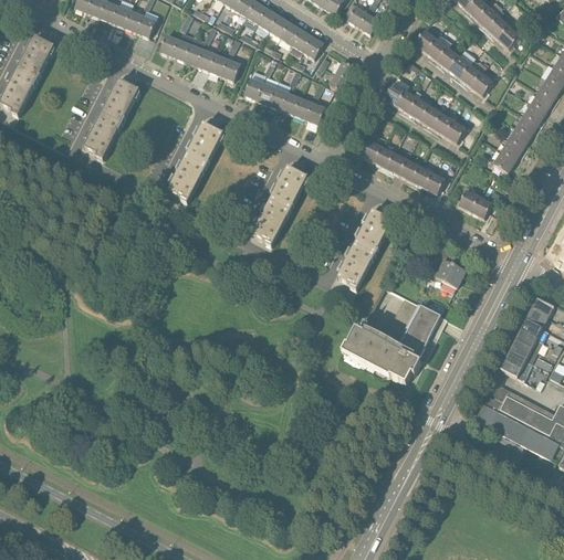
[(74,0),(72,7),(85,12),(90,0),(74,0)]
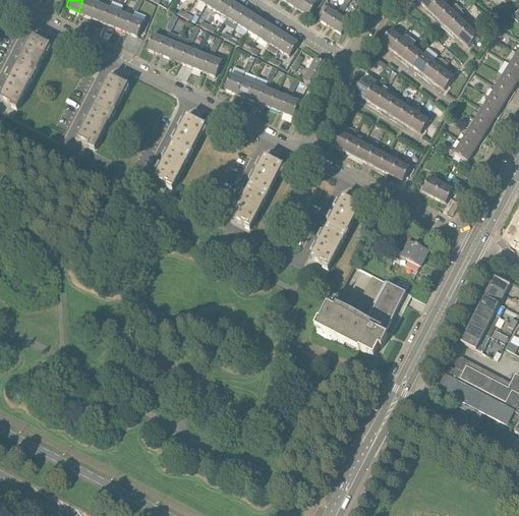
[(78,11),(90,15),(96,0),(82,0),(78,11)]
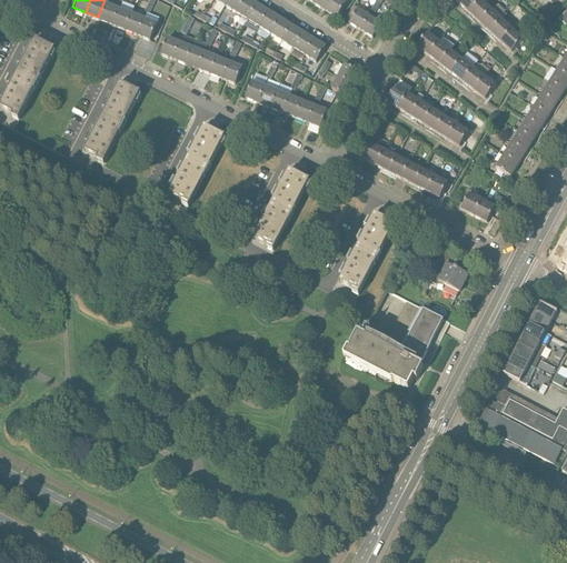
[(98,17),(110,22),(117,6),(105,0),(98,17)]
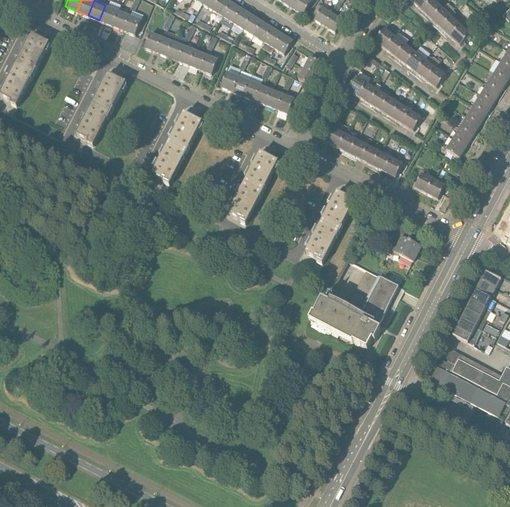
[(202,0),(201,2),(211,8),(216,0),(202,0)]
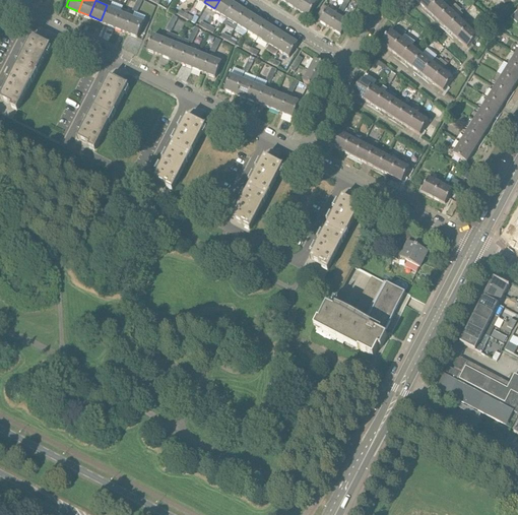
[(219,0),(214,8),(224,14),(234,1),(232,0),(219,0)]
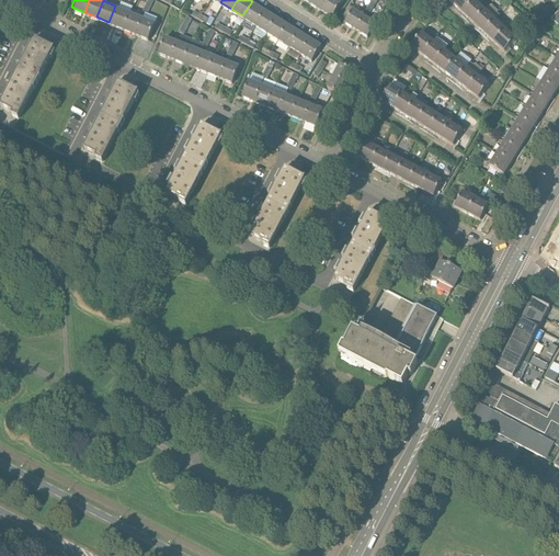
[(323,0),(319,8),(330,14),(339,0),(323,0)]
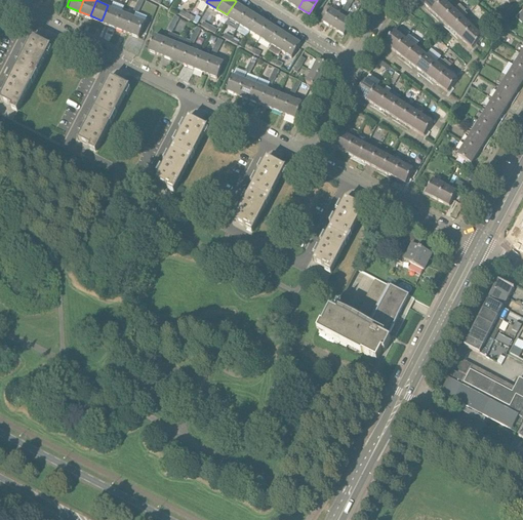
[(346,0),(342,8),(344,10),(350,0),(346,0)]
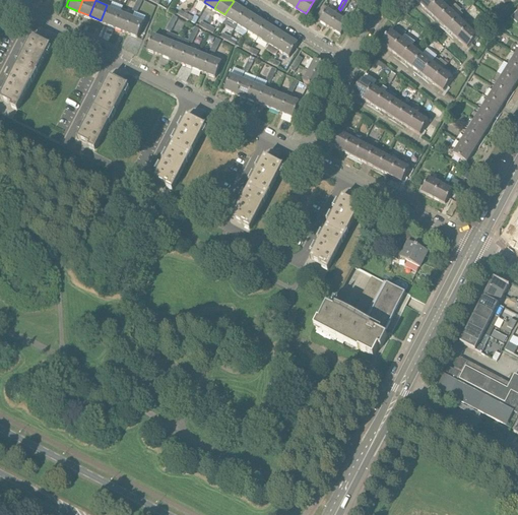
[(417,0),(427,9),(435,0),(417,0)]
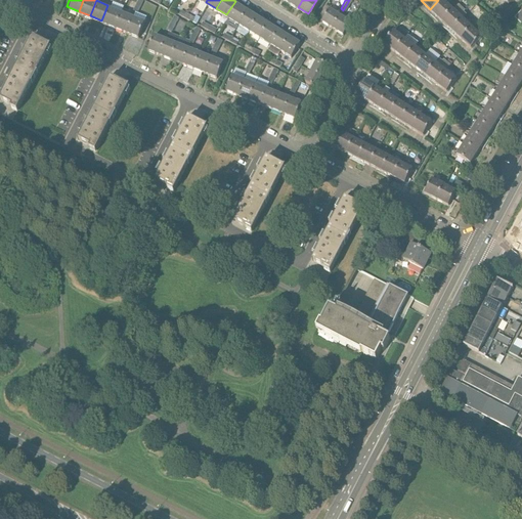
[(430,9),(440,17),(451,6),(444,0),(438,0),(430,9)]
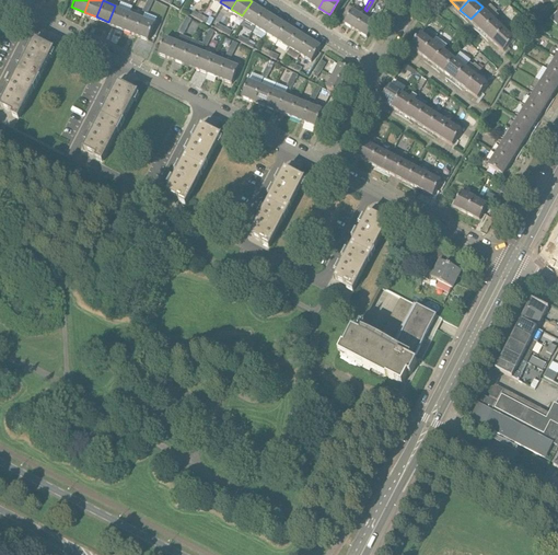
[(242,15),(254,23),(263,8),(252,1),(242,15)]
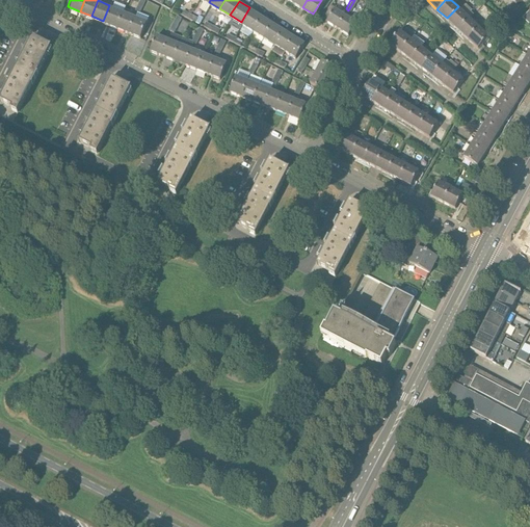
[(187,15),(189,10),(192,4),(189,3),(186,8),(182,6),(179,10),(187,15)]
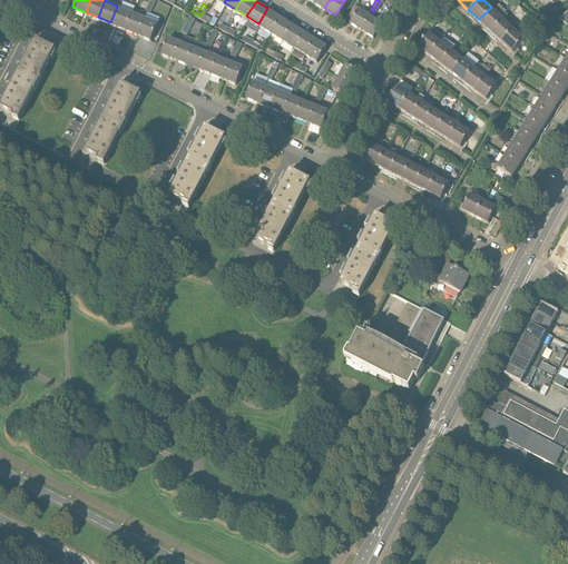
[(110,22),(124,27),(130,10),(117,6),(110,22)]
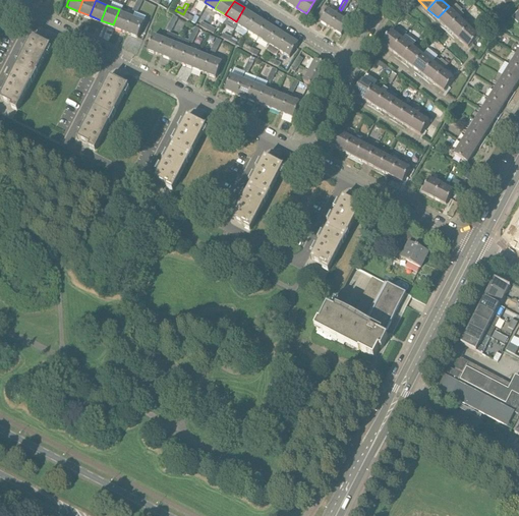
[(319,17),(329,24),(337,12),(326,5),(319,17)]
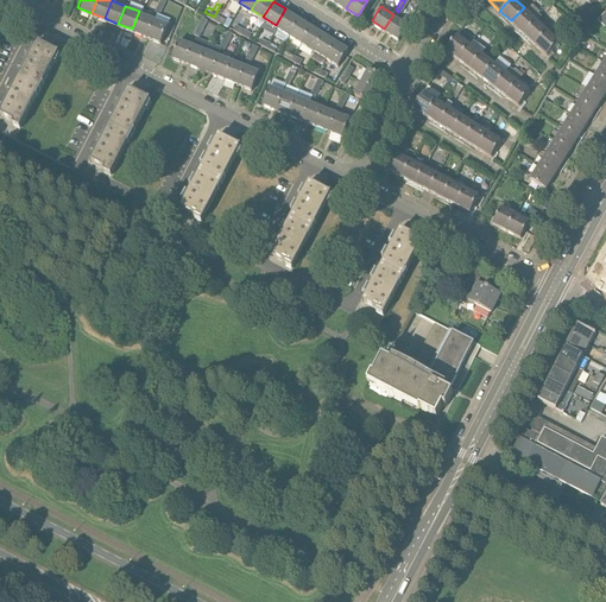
[(511,20),(522,31),(535,18),(524,7),(511,20)]
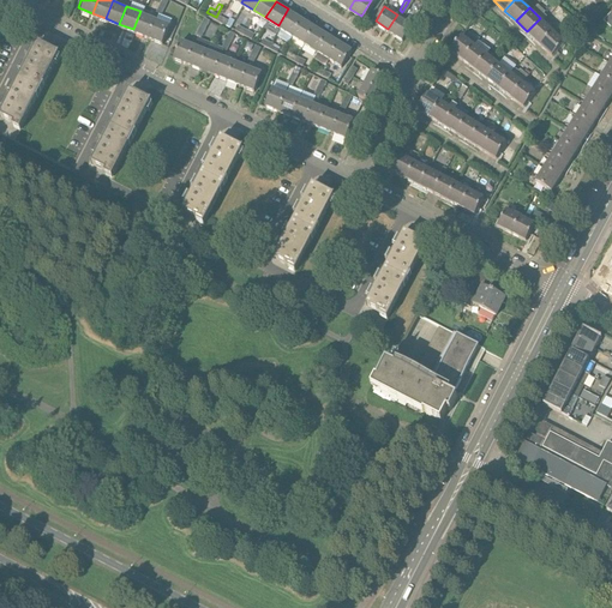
[(279,25),(291,32),(300,16),(288,8),(279,25)]
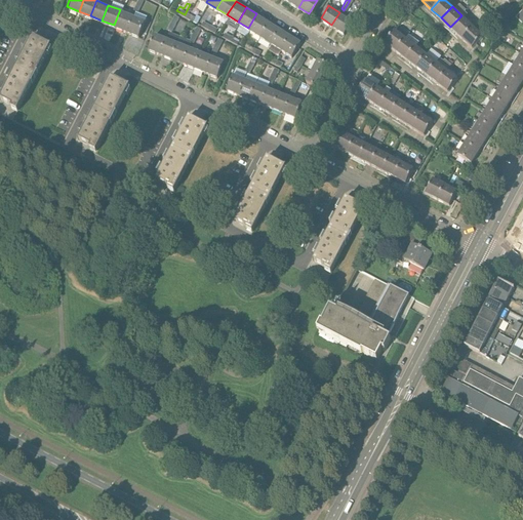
[(520,20),(522,15),(522,9),(520,7),(514,13),(520,20)]
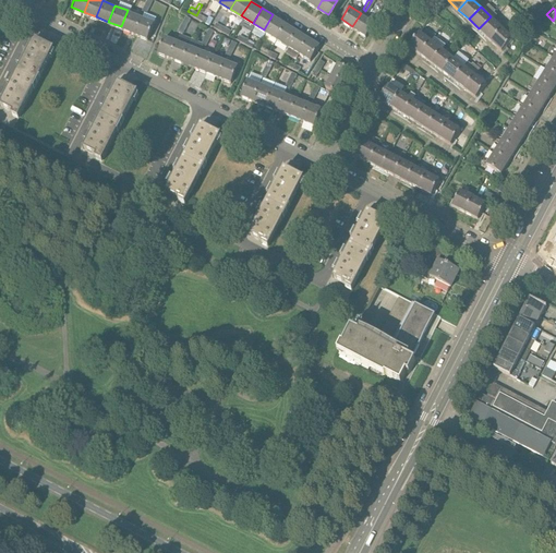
[(121,26),(133,32),(140,14),(128,10),(121,26)]
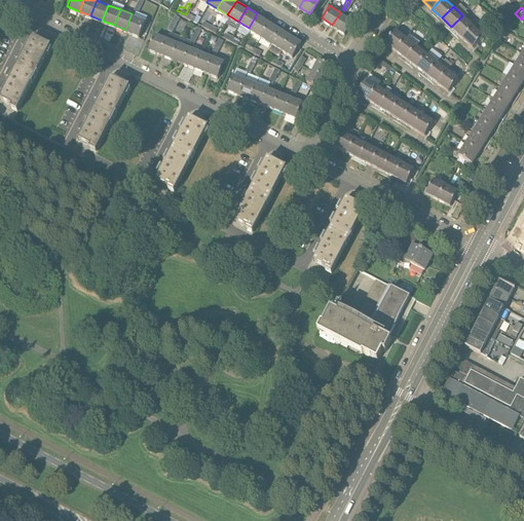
[(185,14),(191,19),(194,13),(187,10),(185,14)]
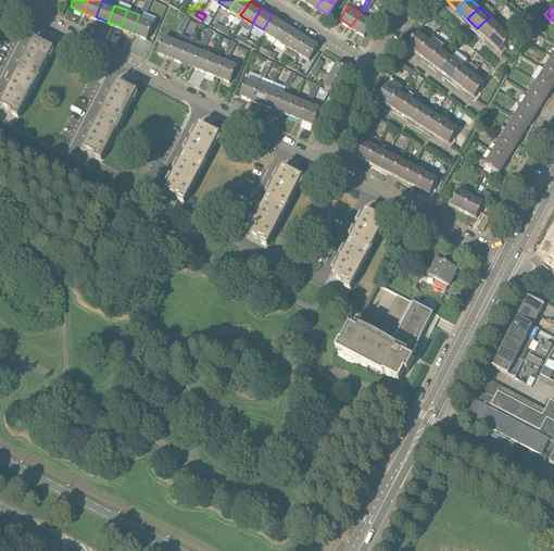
[(175,27),(178,28),(186,13),(184,12),(175,27)]
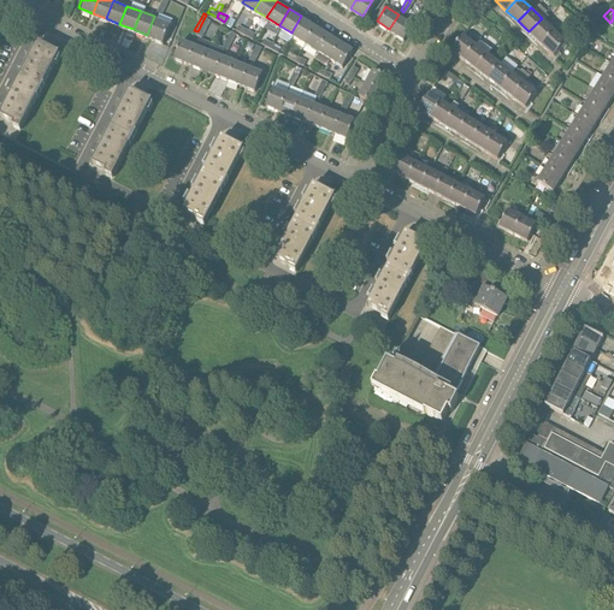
[(198,31),(200,33),(208,17),(206,15),(198,31)]
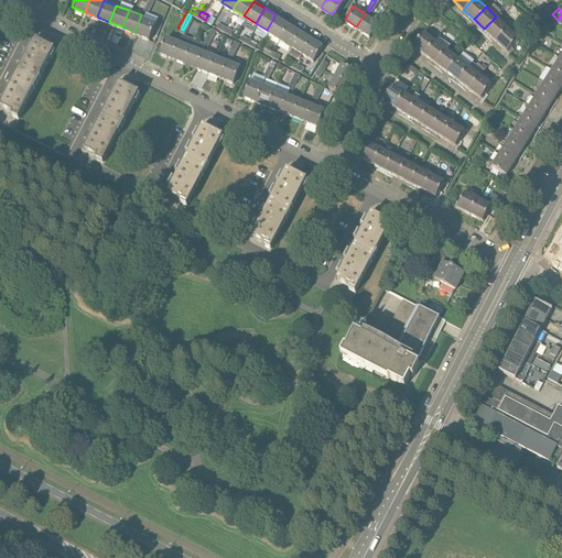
[(365,13),(356,26),(368,33),(376,20),(365,13)]
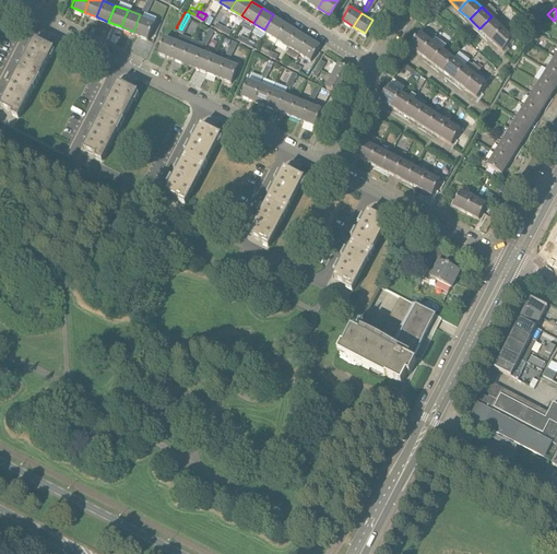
[(140,14),(133,32),(145,36),(152,20),(140,14)]
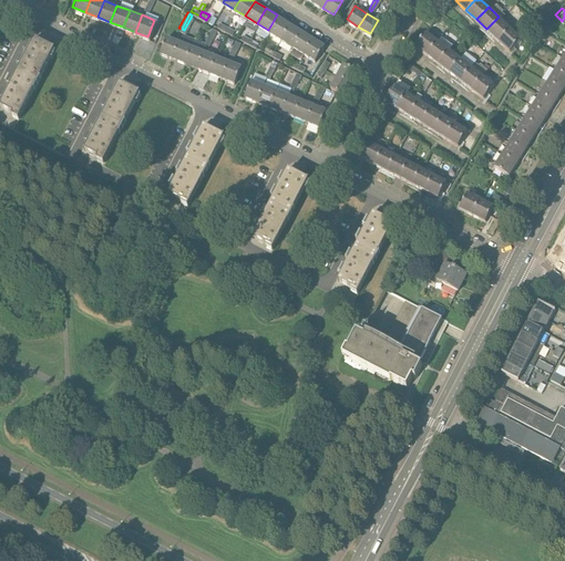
[(268,30),(279,37),(289,22),(277,14),(268,30)]
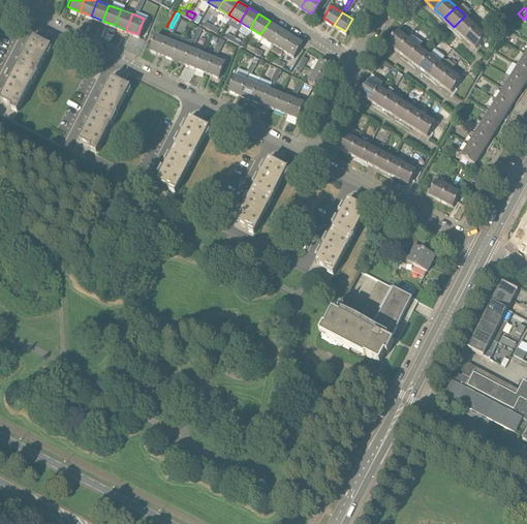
[(454,27),(464,36),(475,25),(465,16),(454,27)]
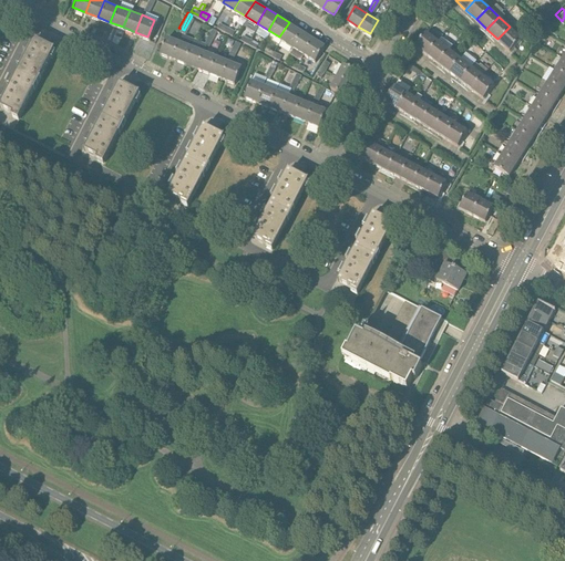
[(215,24),(223,28),(226,23),(217,19),(215,24)]
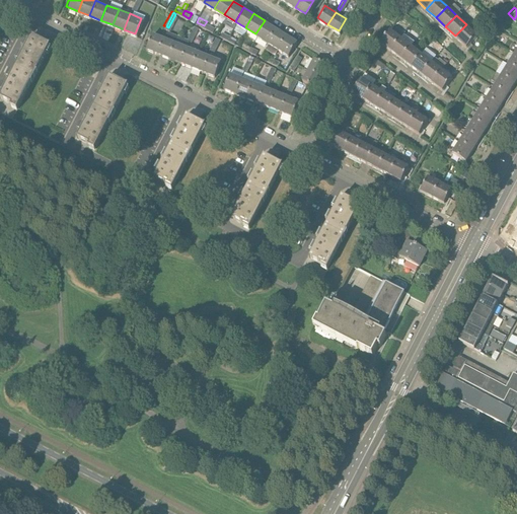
[(255,33),(266,41),(275,26),(265,20),(255,33)]
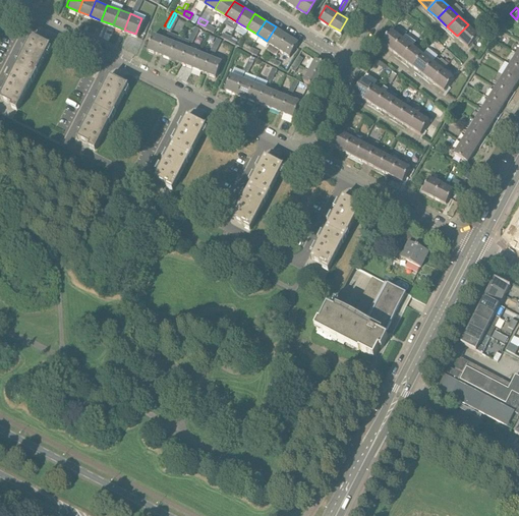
[(186,37),(188,39),(196,24),(193,23),(186,37)]
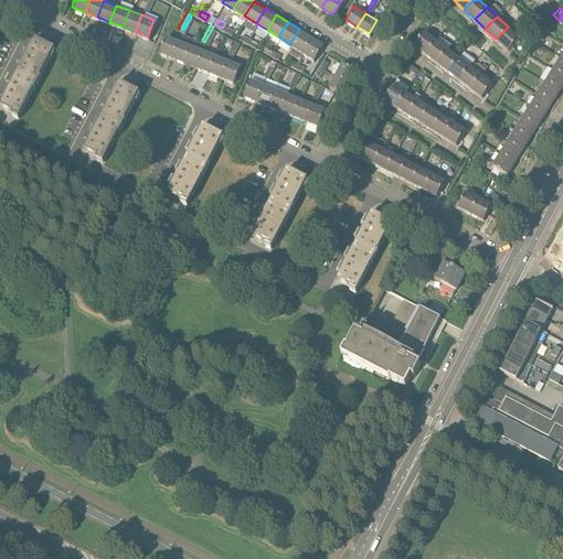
[(210,36),(214,39),(219,30),(213,27),(204,42),(203,44),(205,46),(210,36)]
